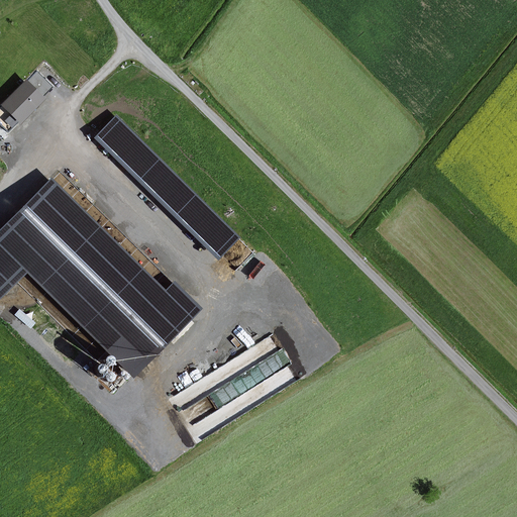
[(19,125),(58,87),(38,69),(0,106),(0,123),(9,132),(17,124),(19,125)]
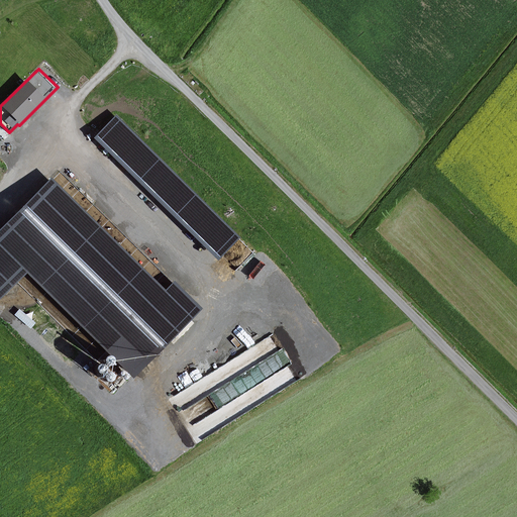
[(116,116),(95,136),(130,174),(134,170),(142,178),(152,168),(151,167),(158,160),(116,116)]
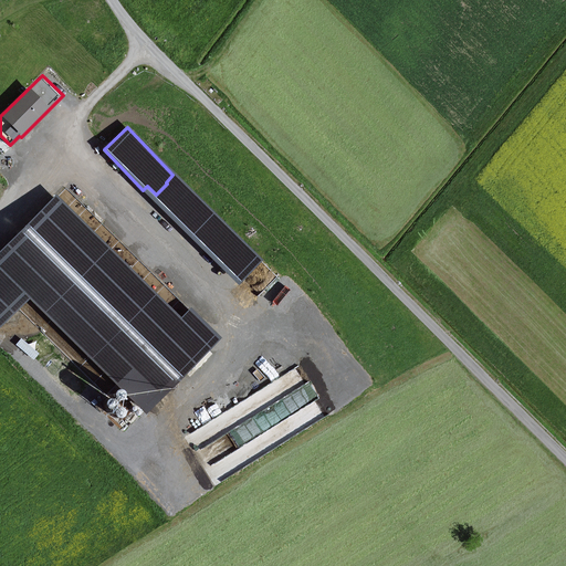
[(55,199),(0,252),(0,329),(25,306),(53,335),(75,313),(71,310),(82,299),(83,300),(95,289),(88,282),(100,271),(101,271),(114,258),(55,199)]
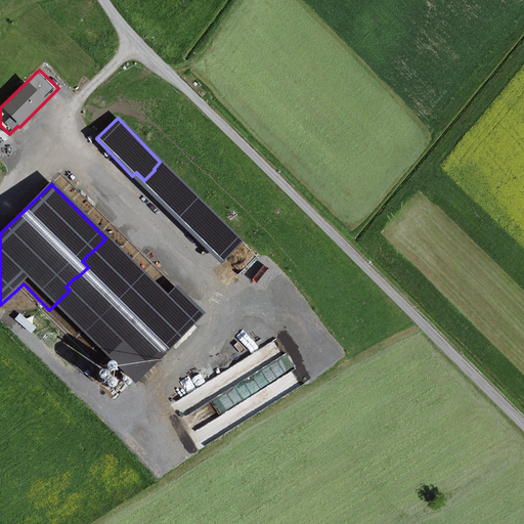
[(134,384),(207,316),(177,285),(166,296),(146,275),(115,305),(157,349),(151,353),(149,351),(141,358),(145,361),(129,378),(134,384)]
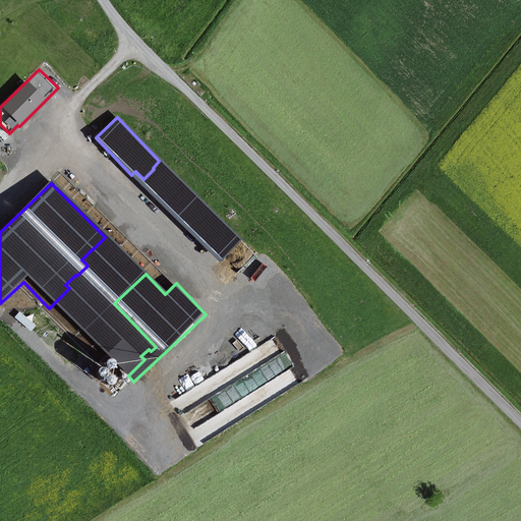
[(281,337),(171,394),(193,437),(207,429),(201,420),(253,393),(259,403),(304,380),(281,337)]
